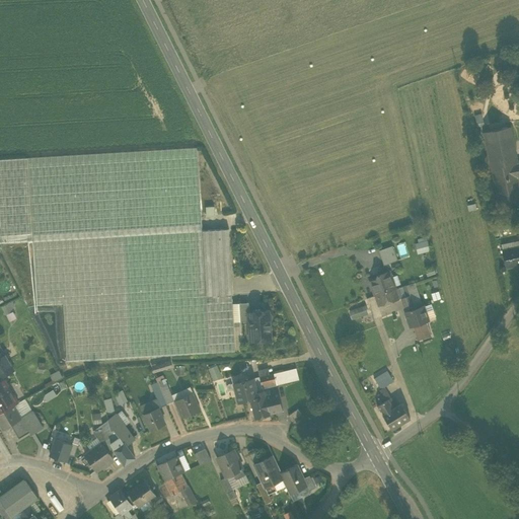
[(482,113),(474,115),(477,127),(485,126),(482,113)]
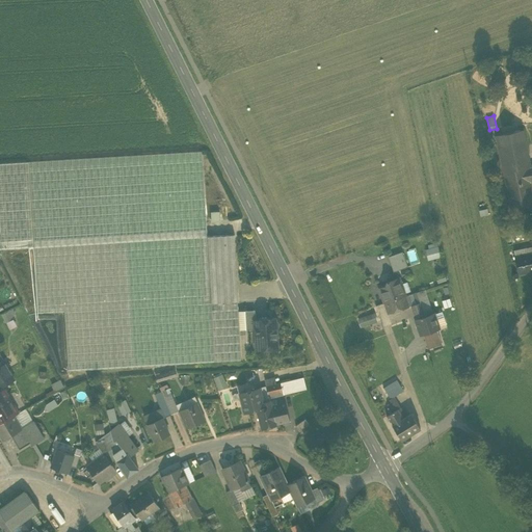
[(499,144),(525,139),(523,130),(497,135),(499,144)]
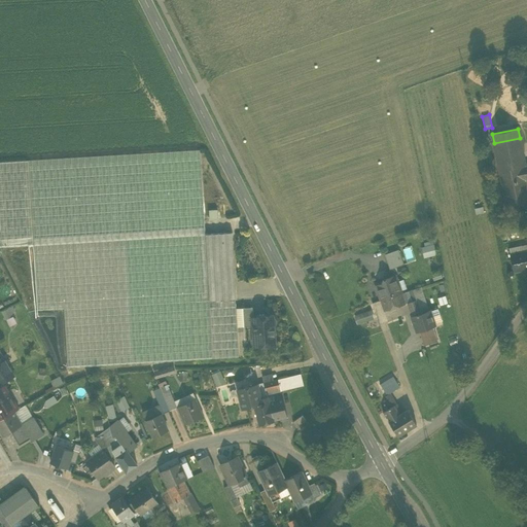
[(526,200),(526,196),(525,187),(524,180),(526,179),(526,164),(525,165),(520,138),(494,143),(506,205),(526,200)]
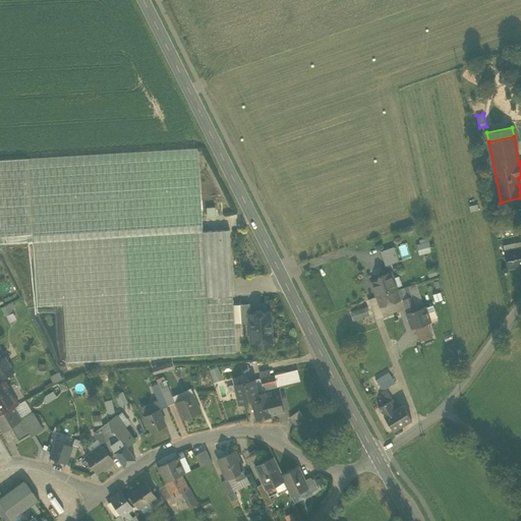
[(197,149),(29,159),(33,242),(203,232),(197,149)]
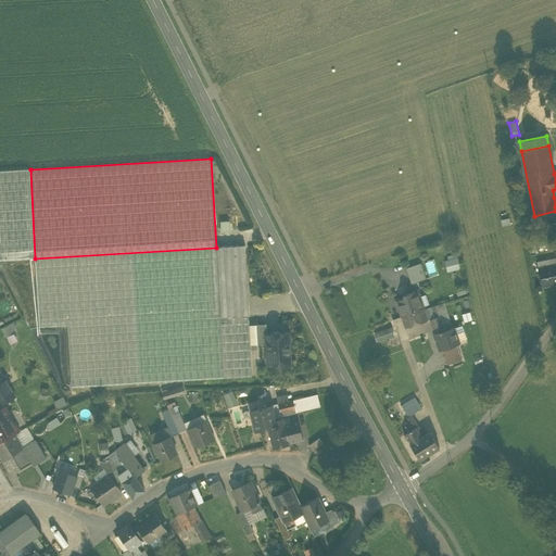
[(0,260),(35,258),(30,169),(0,171),(0,260)]
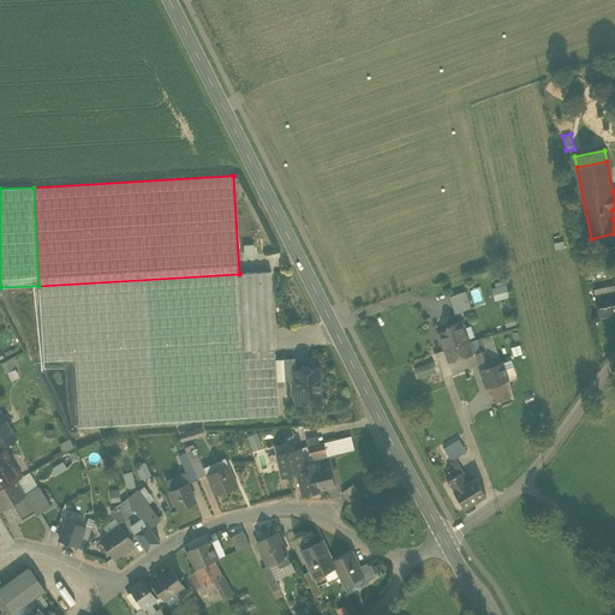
[(255,244),(243,244),(243,255),(255,256),(255,244)]
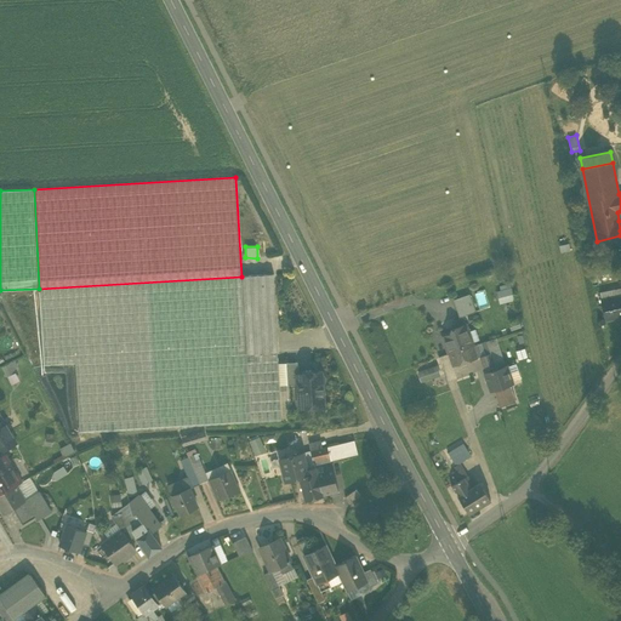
[(241,277),(246,354),(278,352),(279,352),(274,274),(241,277)]
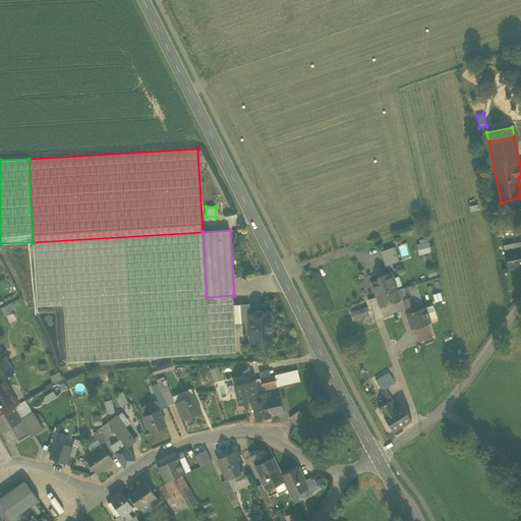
[(207,297),(203,232),(33,242),(38,306),(63,305),(67,363),(236,352),(233,295),(207,297)]
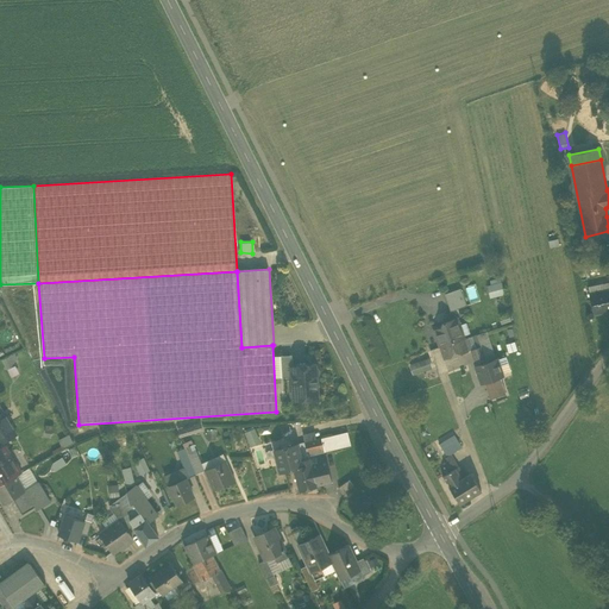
[(489,284),(490,295),(504,293),(503,283),(489,284)]
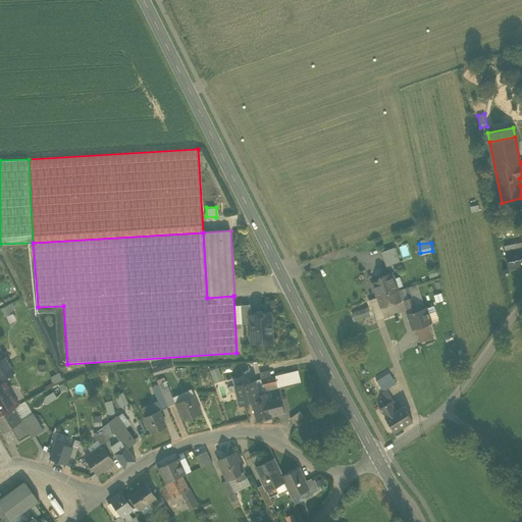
[(381,252),(386,267),(400,262),(395,248),(381,252)]
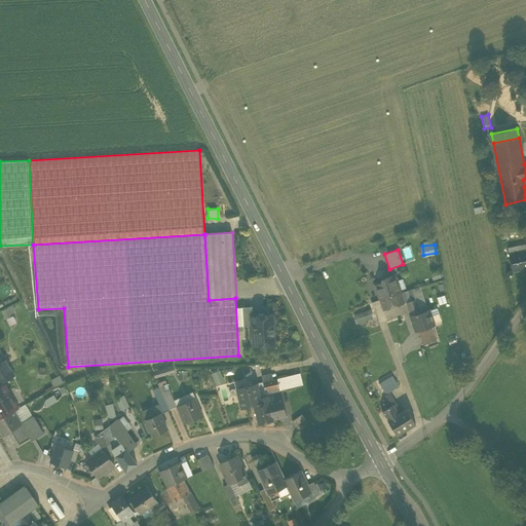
[(525,250),(509,254),(513,271),(525,268),(525,250)]
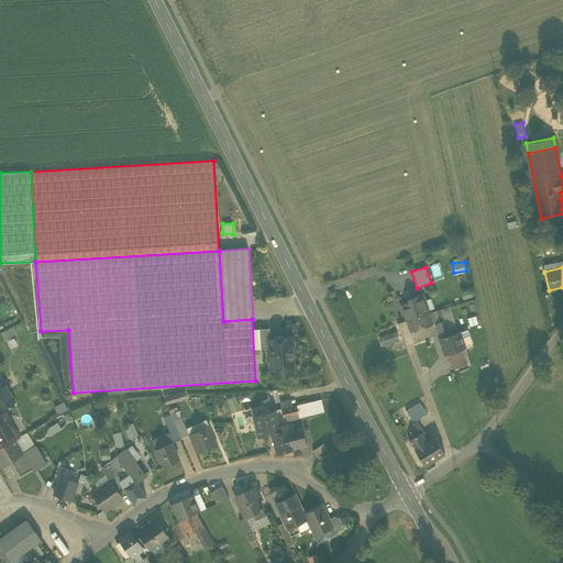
[(401,306),(407,321),(429,313),(423,295),(410,299),(409,304),(401,306)]
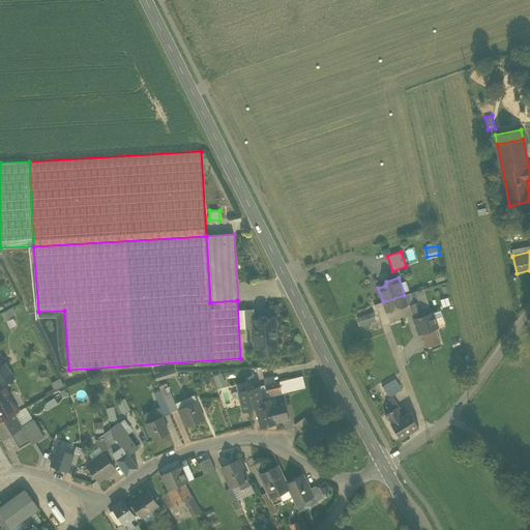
[(404,295),(408,305),(410,305),(425,299),(422,289),(404,295)]
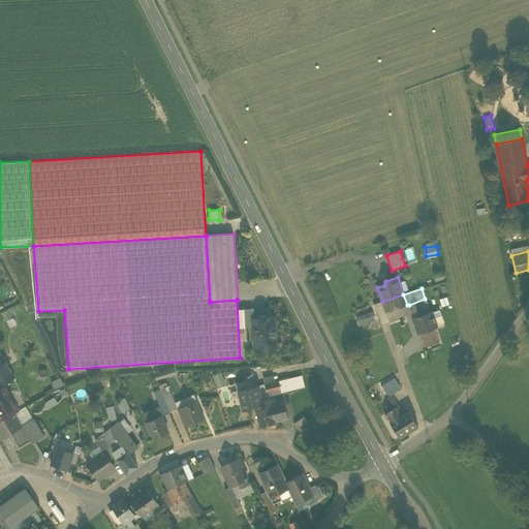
[(403,294),(382,302),(385,313),(407,306),(407,305),(403,294)]
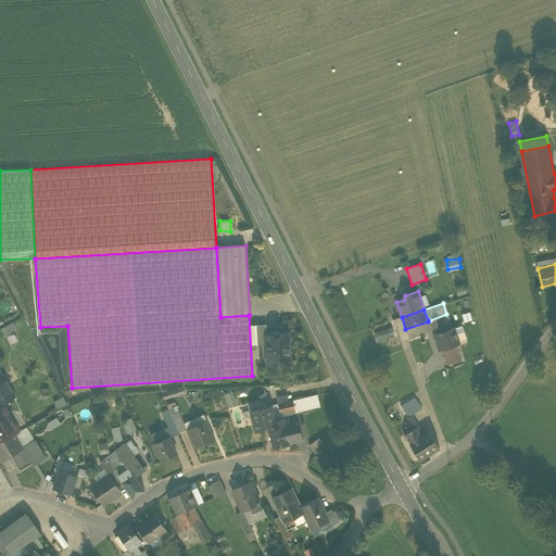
[(430,320),(434,335),(452,328),(446,314),(430,320)]
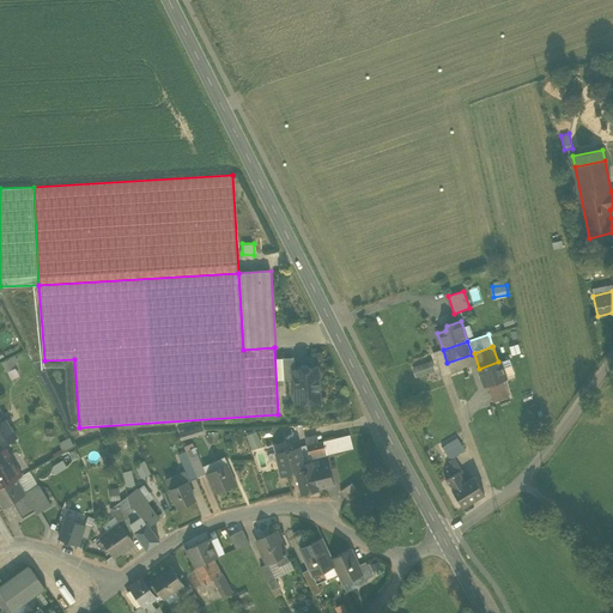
[(283,358),(284,380),(295,380),(293,370),(295,370),(293,358),(283,358)]
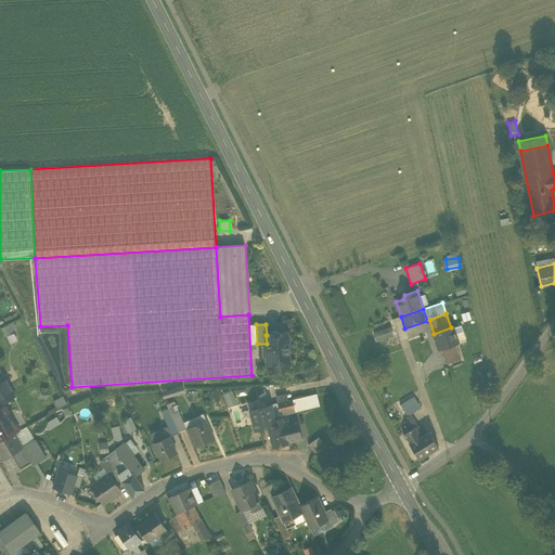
[(2,328),(7,336),(14,333),(11,325),(2,328)]
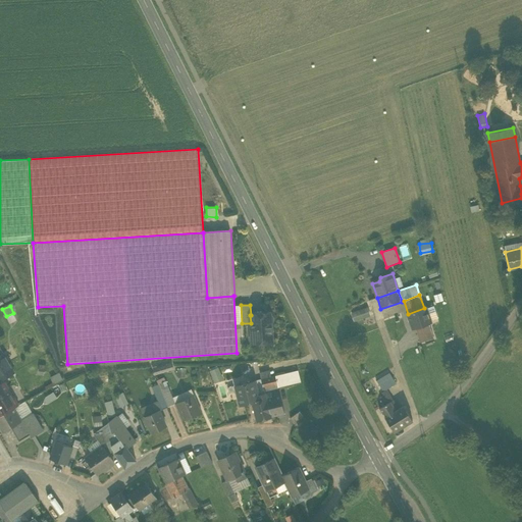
[(351,313),(355,321),(372,314),(368,306),(351,313)]
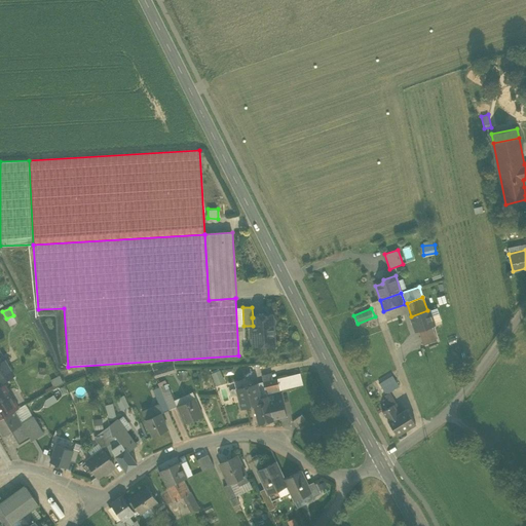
[(437,308),(429,310),(434,324),(442,321),(437,308)]
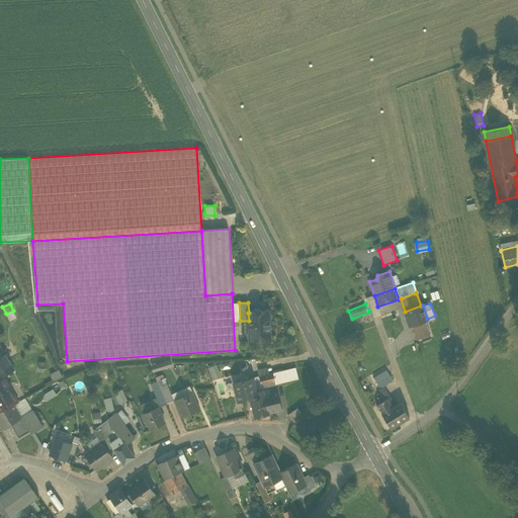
[(427,320),(427,319),(423,306),(421,306),(405,312),(410,326),(412,325),(425,320),(427,320)]
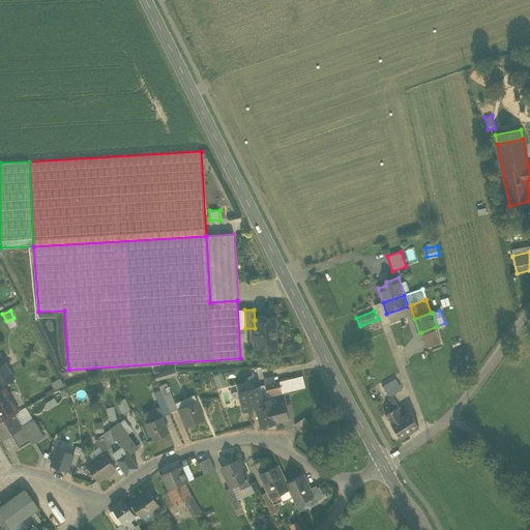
[(255,328),(256,348),(276,347),(275,328),(277,326),(277,322),(274,321),(274,318),(267,319),(265,316),(261,317),(260,319),(255,320),(254,320),(255,328)]
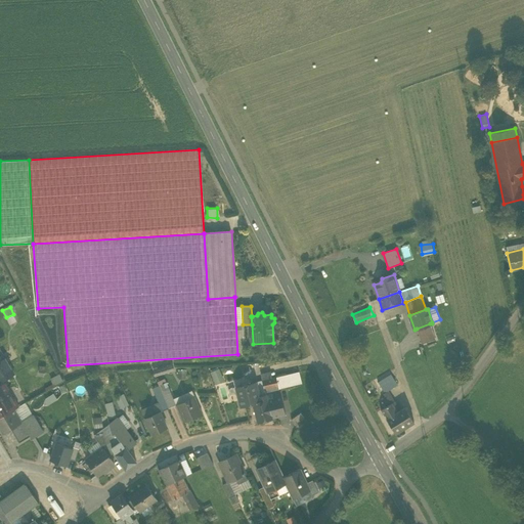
[(417,329),(422,344),(435,339),(430,323),(417,329)]
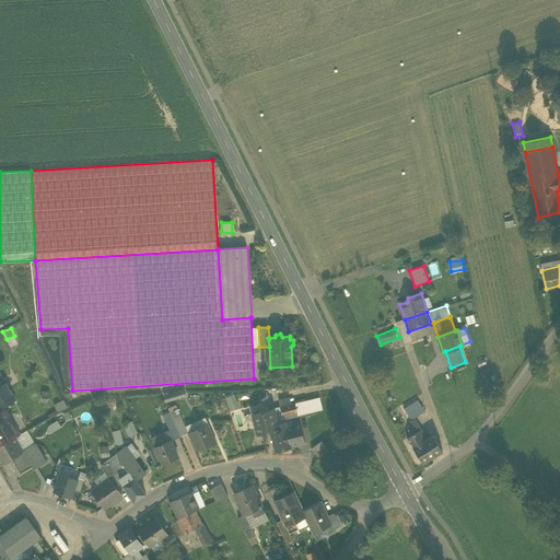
[(0,381),(0,407),(1,409),(15,400),(3,380),(0,381)]
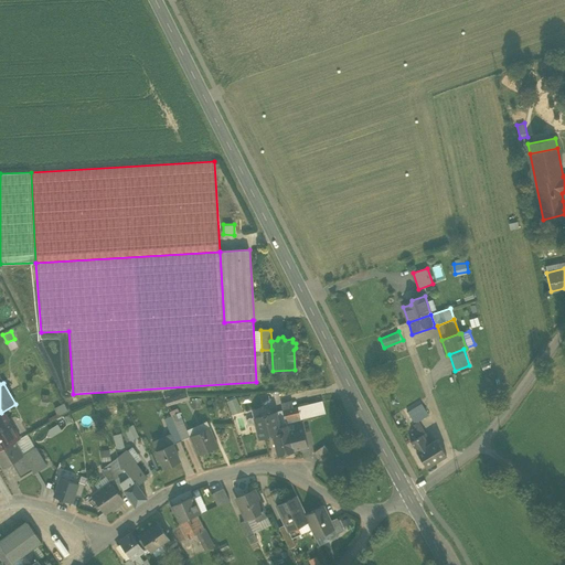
[(166,400),(167,405),(188,398),(187,394),(166,400)]
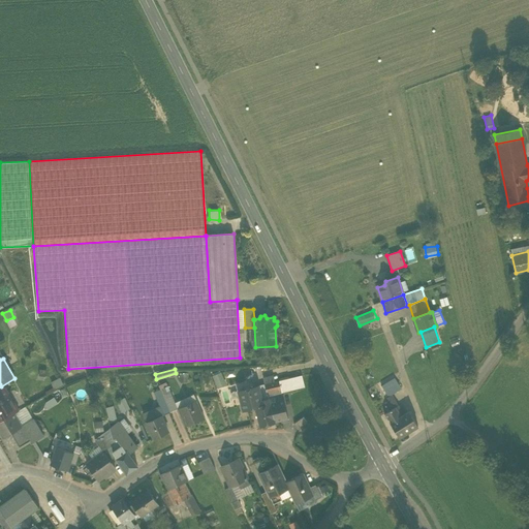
[(226,384),(221,372),(212,376),(218,389),(226,384)]
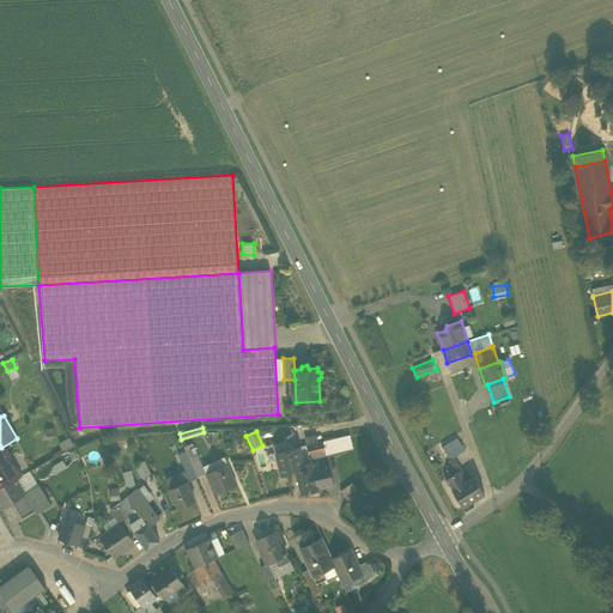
[(304,437),(307,445),(319,443),(316,435),(304,437)]
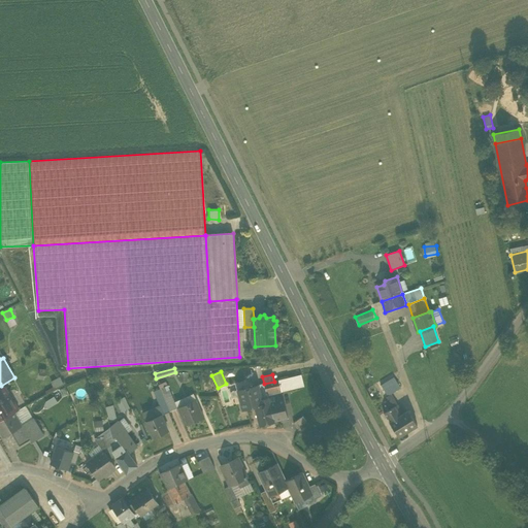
[(278,381),(281,389),(281,390),(282,390),(282,389),(289,388),(289,387),(295,385),(295,384),(301,382),(300,375),(278,381)]
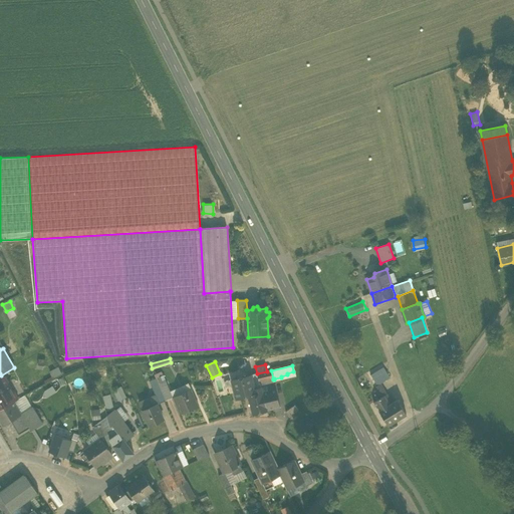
[(273,379),(273,381),(296,376),(293,365),(292,365),(293,371),(287,373),(287,374),(281,376),(281,377),(274,378),(274,379),(273,379)]
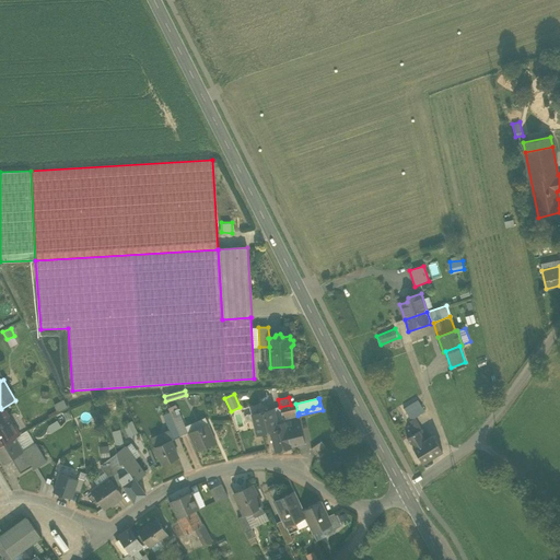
[(67,408),(63,400),(54,405),(58,412),(67,408)]
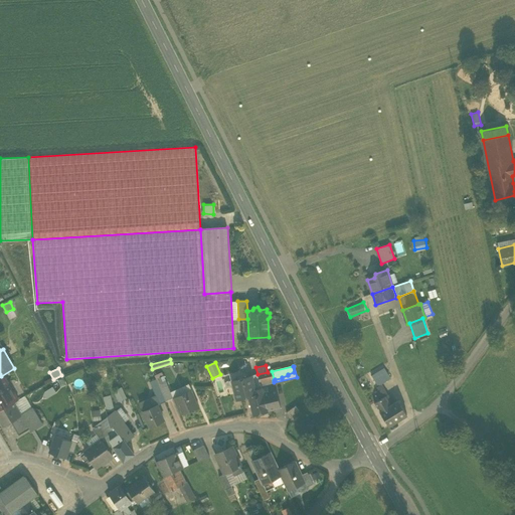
[(371,376),(377,386),(389,379),(382,368),(371,376)]
